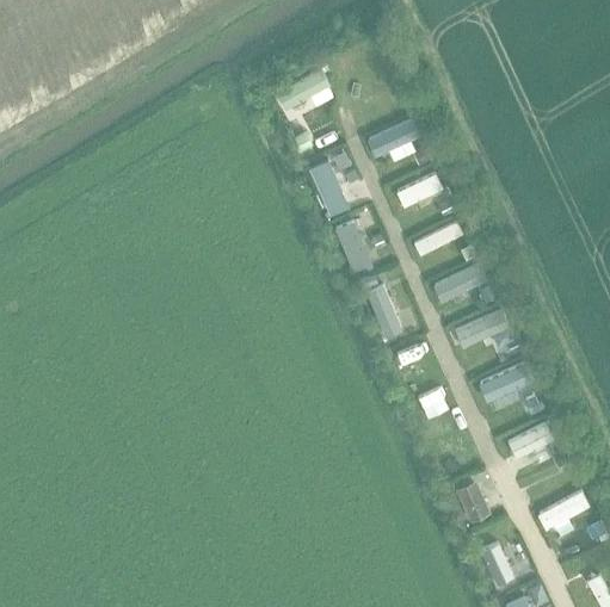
[(384,22),(374,28),(386,49),(396,44),(384,22)]
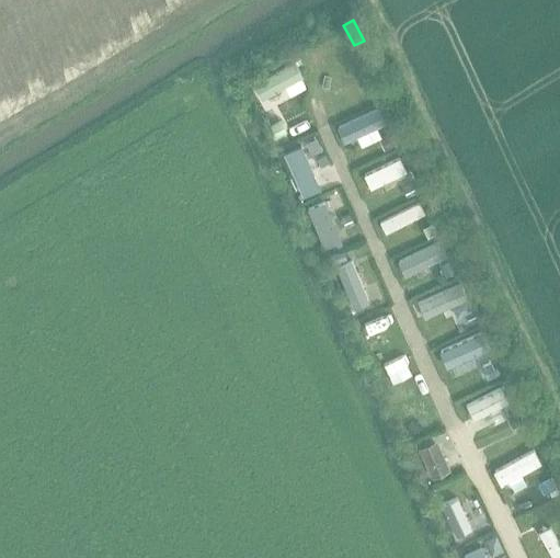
[(294,61),(253,84),(262,99),(301,76),(294,61)]
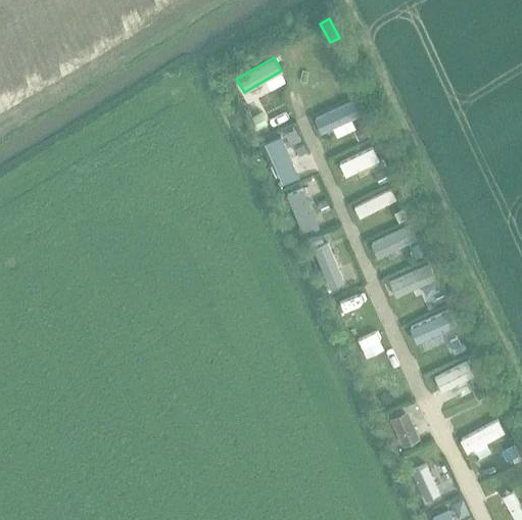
[(352,101),(315,119),(321,133),(359,115),(352,101)]
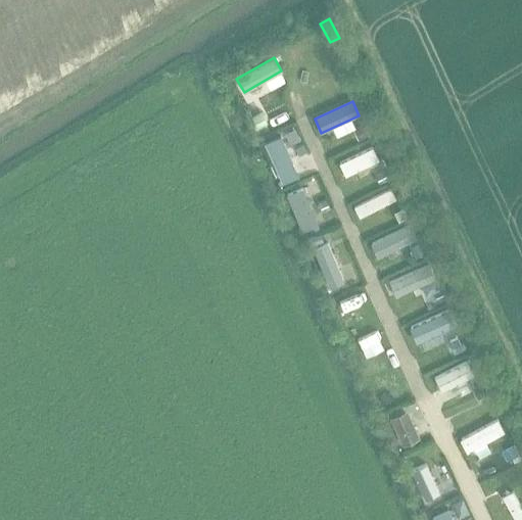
[(277,139),(263,146),(282,187),(296,180),(277,139)]
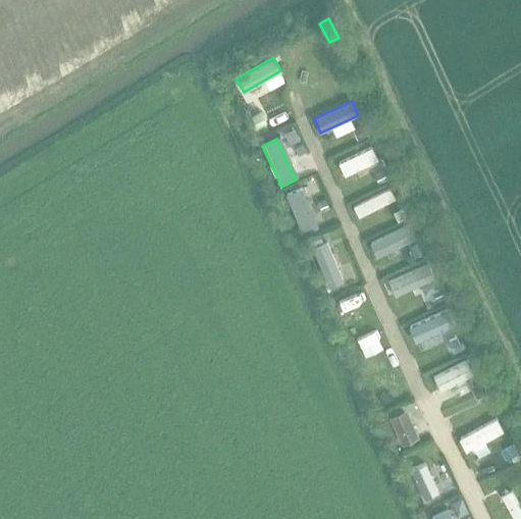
[(371,148),(340,164),(346,176),(377,160),(371,148)]
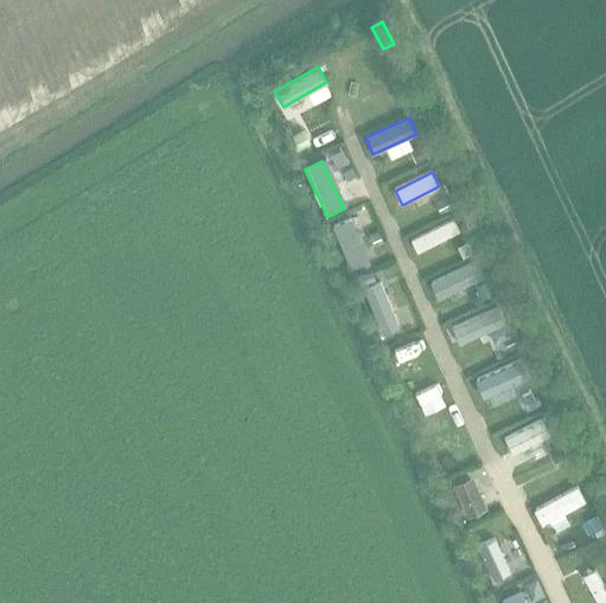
[(453,220),(410,242),(418,255),(460,232),(453,220)]
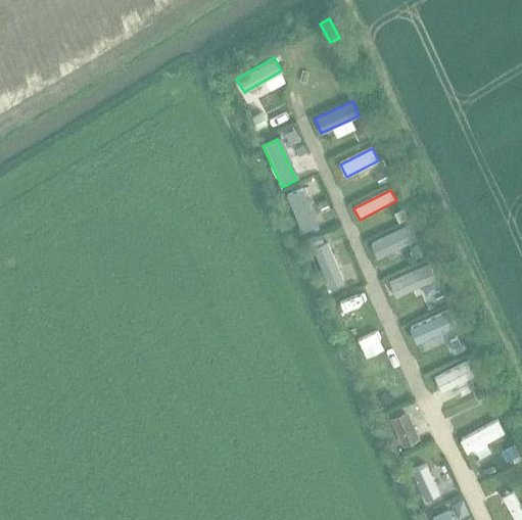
[(300,192),(288,197),(300,227),(313,222),(300,192)]
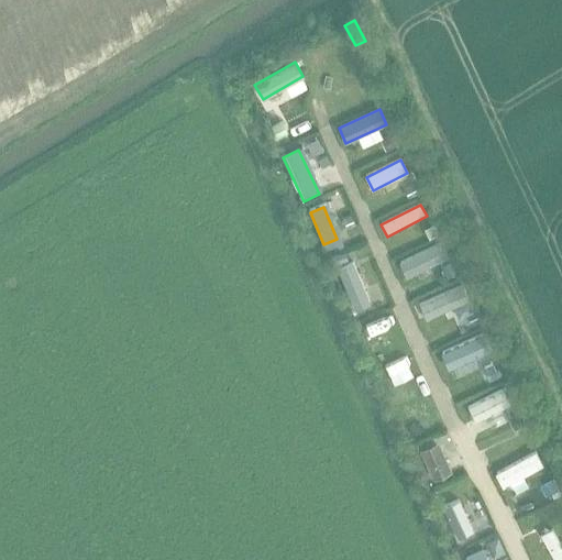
[(441,244),(401,264),(407,276),(448,257),(441,244)]
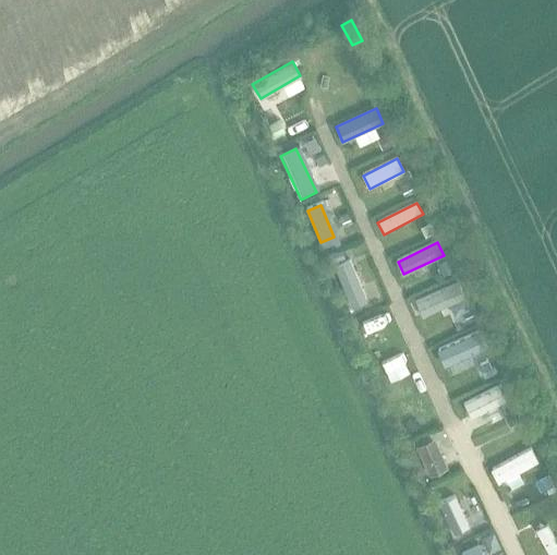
[(349,260),(334,266),(352,308),(366,302),(349,260)]
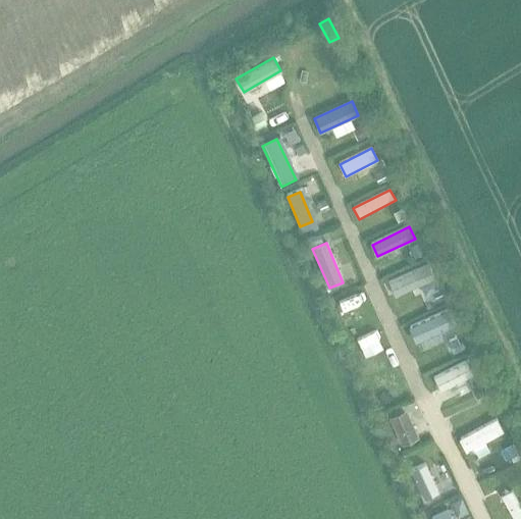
[(428,269),(389,287),(395,298),(433,280),(428,269)]
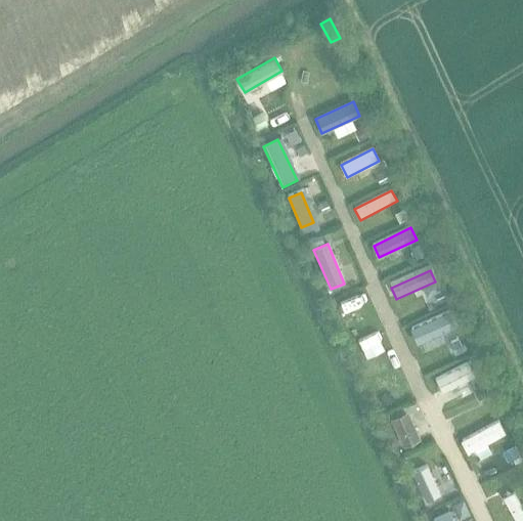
[(450,313),(411,331),(419,345),(456,328),(450,313)]
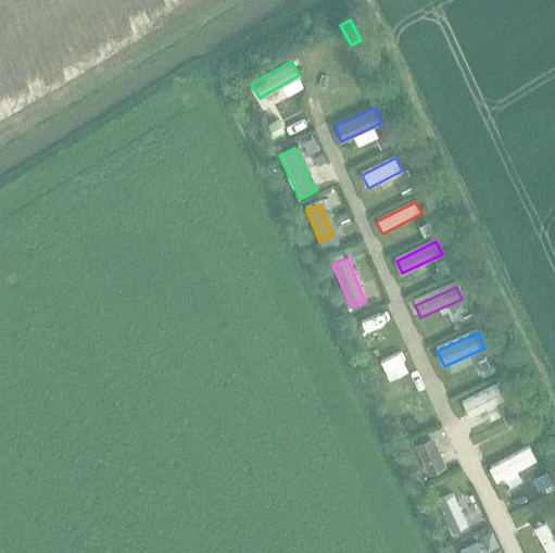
[(499,387),(461,405),(466,417),(504,399),(499,387)]
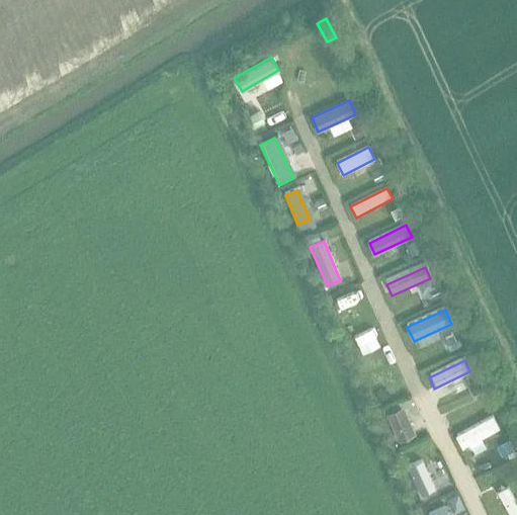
[(403,408),(385,416),(400,444),(416,436),(403,408)]
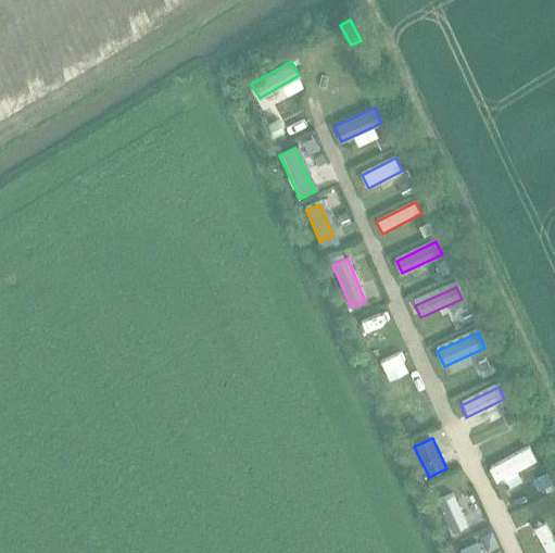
[(529,448),(489,469),(496,484),(537,462),(529,448)]
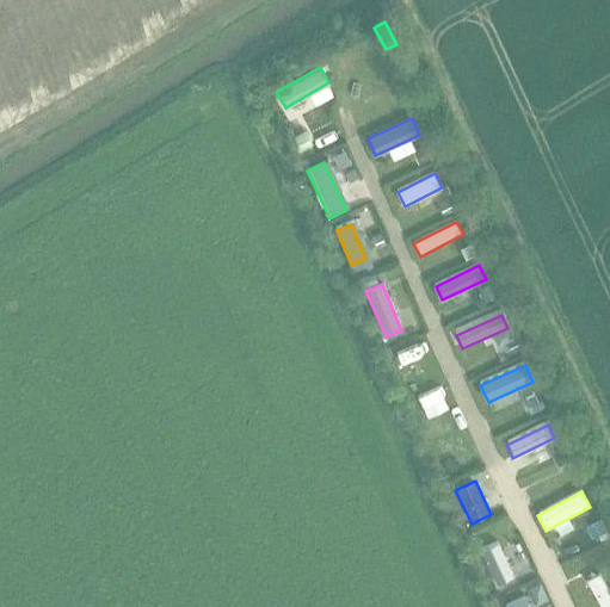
[(529,563),(492,578),(497,592),(535,576),(529,563)]
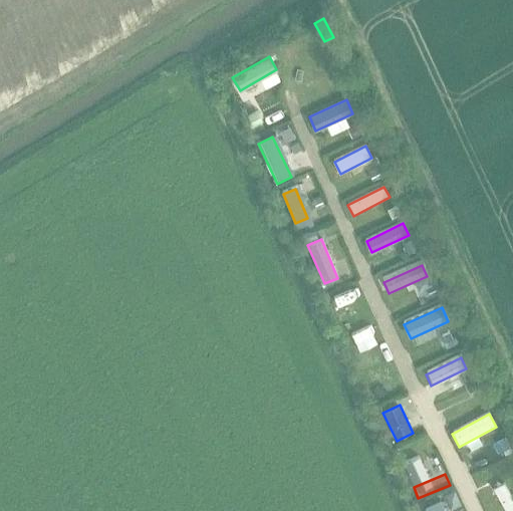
[(512,499),(504,484),(493,491),(504,510),(512,510),(512,499)]
